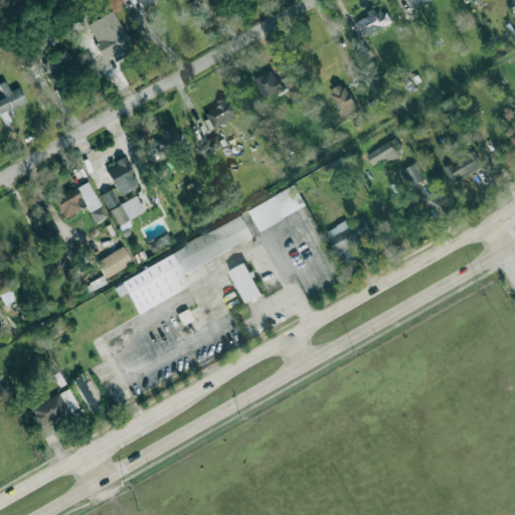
[(137,0),(142,8),(155,0),(137,0)]
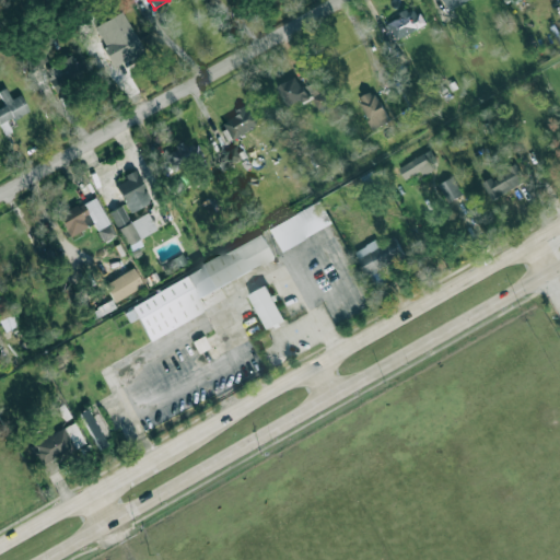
[(467,0),(443,0),(447,9),(467,0)]
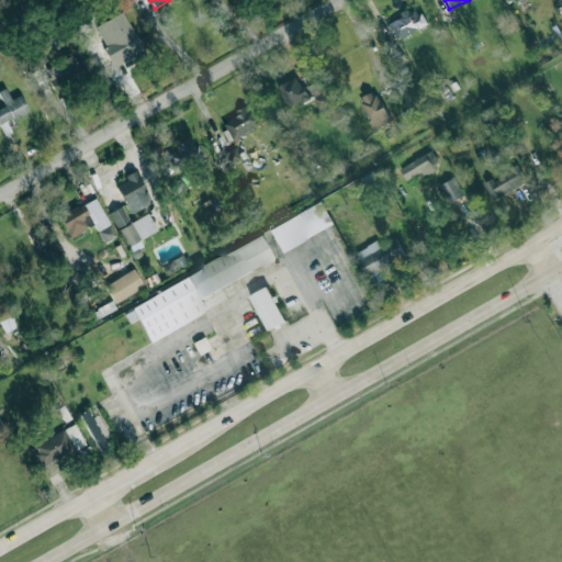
[(395,40),(426,26),(418,8),(388,21),(395,40)]
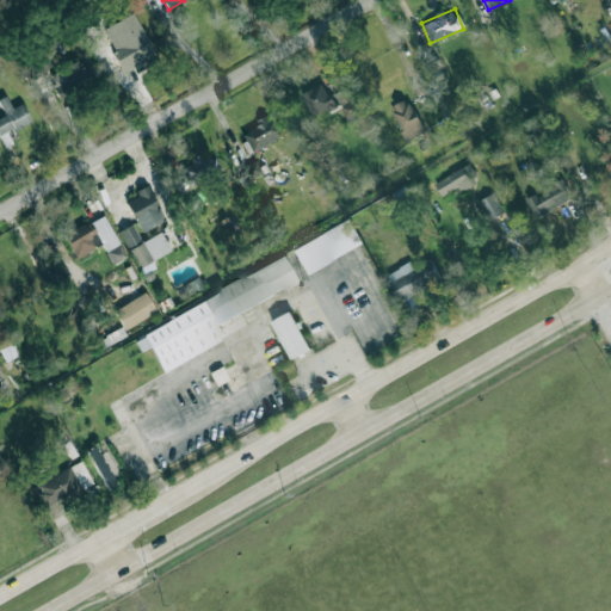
[(102,29),(125,73),(156,56),(134,12),(102,29)]
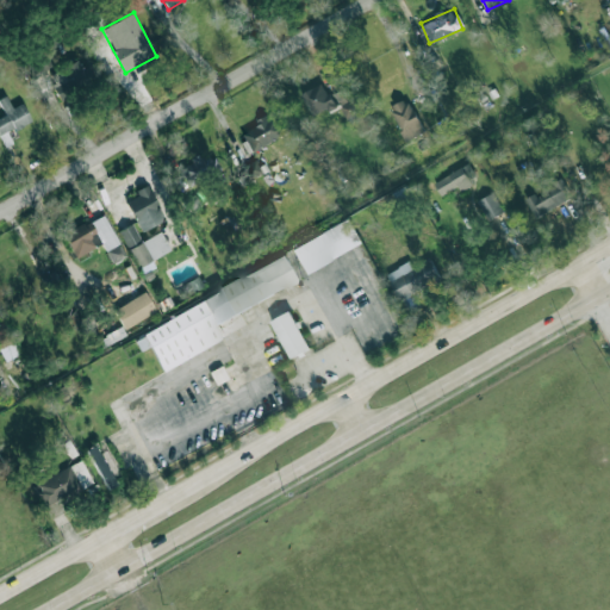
[(300,94),(313,118),(335,106),(323,82),(300,94)]
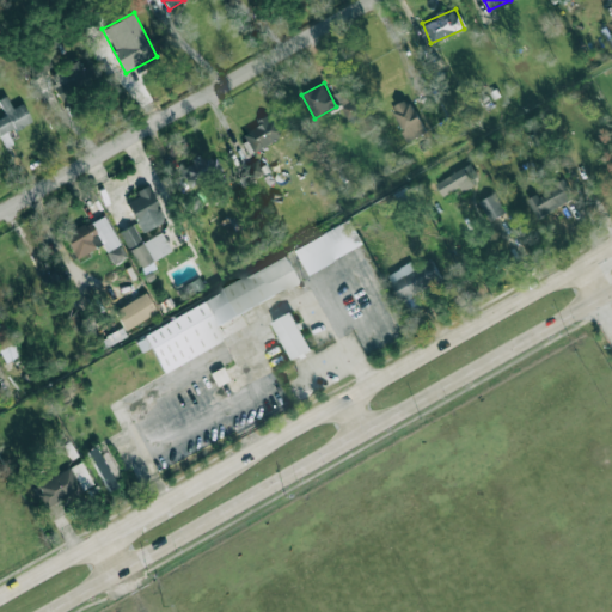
[(362,117),(348,87),(335,93),(349,123),(362,117)]
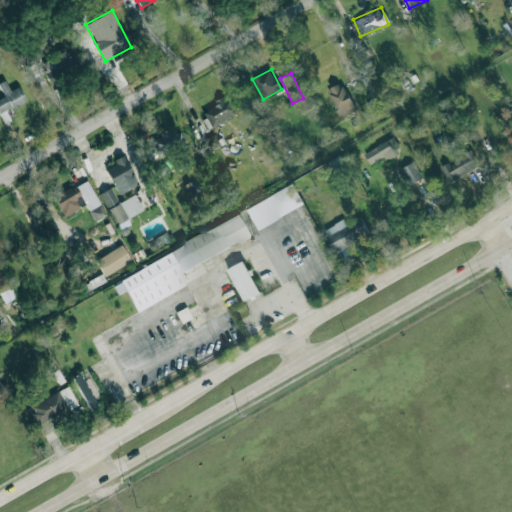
[(6,112),(26,102),(18,86),(10,91),(4,80),(0,82),(0,88),(4,96),(0,98),(0,116),(1,118),(7,115),(6,112)]
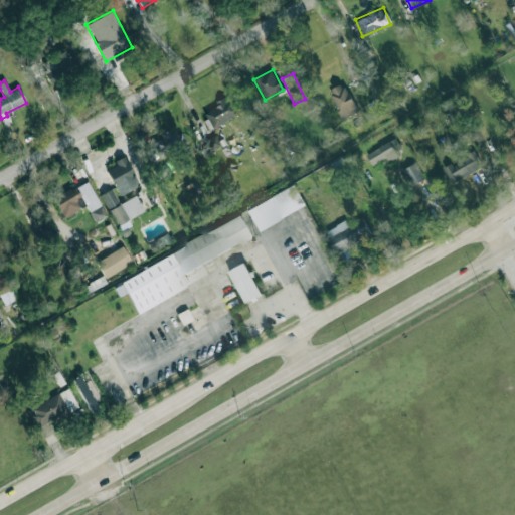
[(357,112),(344,82),(329,90),(342,119),(357,112)]
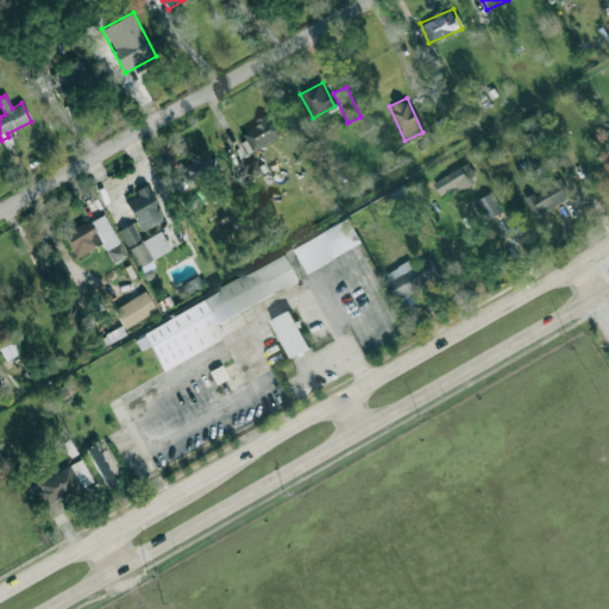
[(251,151),(288,131),(277,112),(240,132),(251,151)]
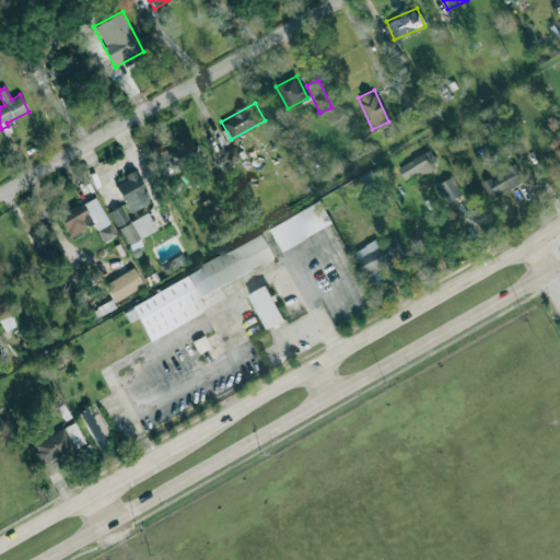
[(162,151),(168,170),(201,159),(196,141),(162,151)]
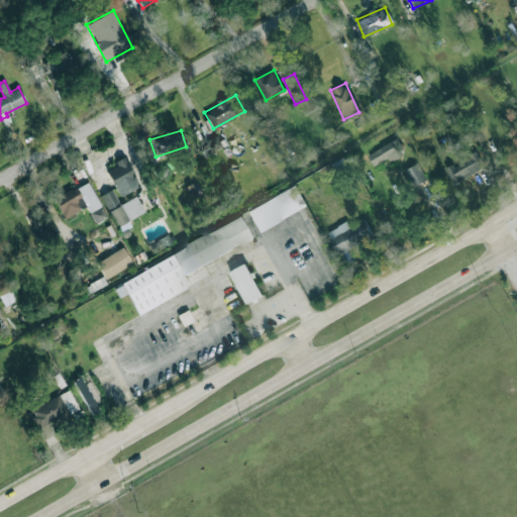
[(404,151),(397,138),(368,153),(374,165),(387,158),(389,160),(404,151)]
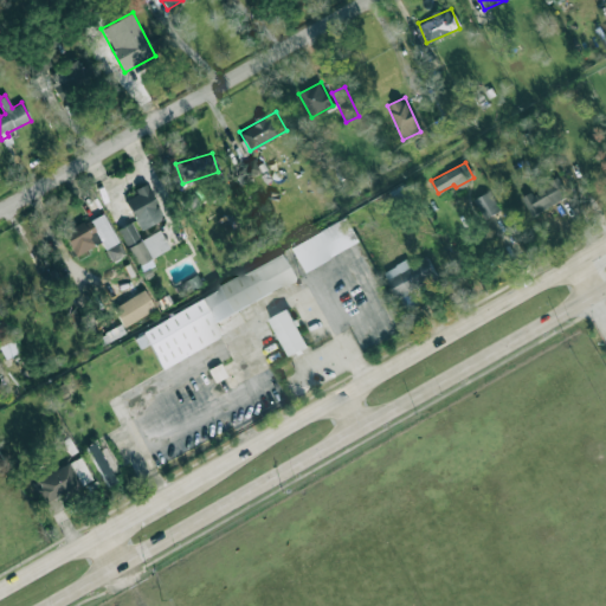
[(568,197),(560,179),(521,198),(530,216),(568,197)]
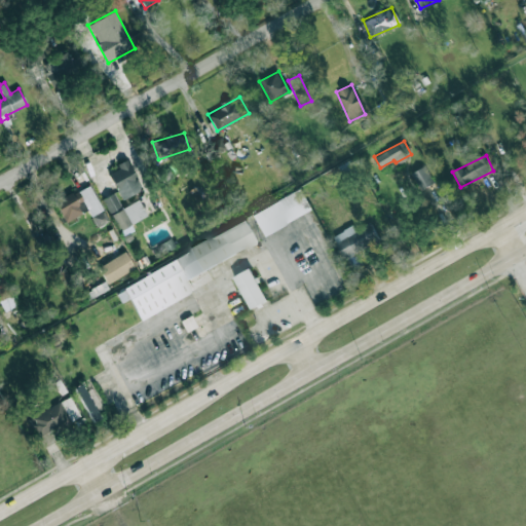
[(108,174),(121,199),(142,189),(126,159),(116,164),(118,168),(108,174)]
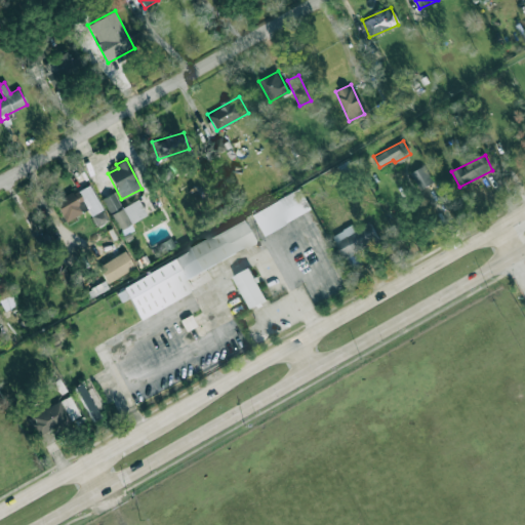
[(410,172),(418,190),(433,183),(423,165),(410,172)]
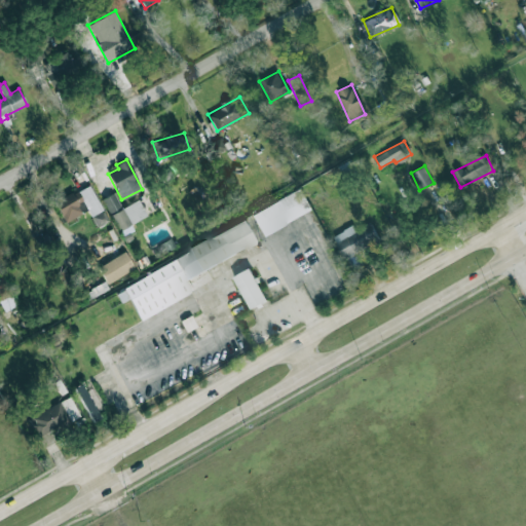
[(108,221),(89,184),(54,201),(65,222),(87,210),(97,227),(108,221)]
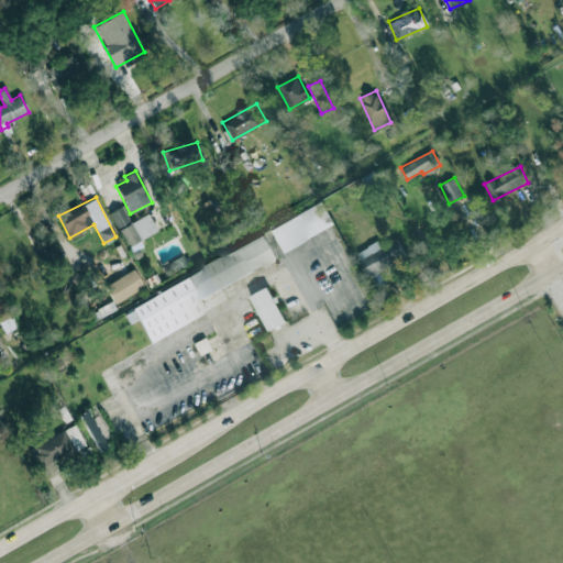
[(269,227),(279,250),(333,228),(323,203),(269,227)]
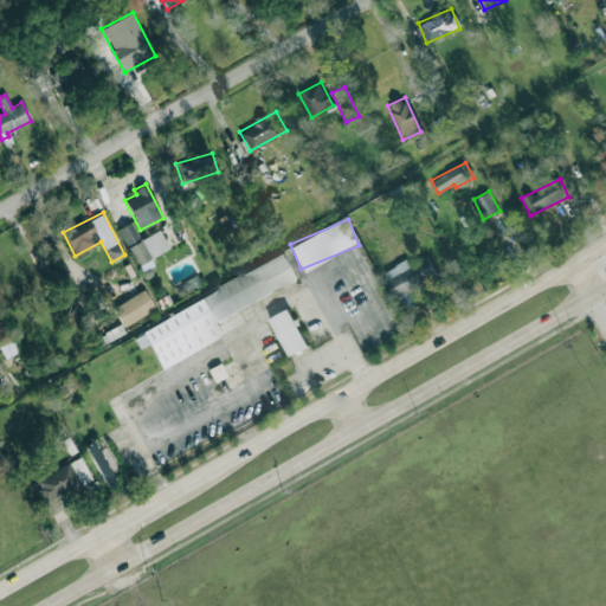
[(139,239),(133,223),(120,227),(137,272),(153,266),(149,257),(168,249),(161,230),(139,239)]
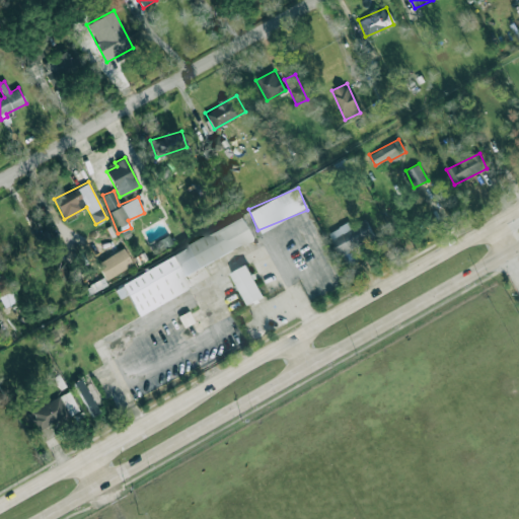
[(335,212),(329,204),(318,210),(323,218),(335,212)]
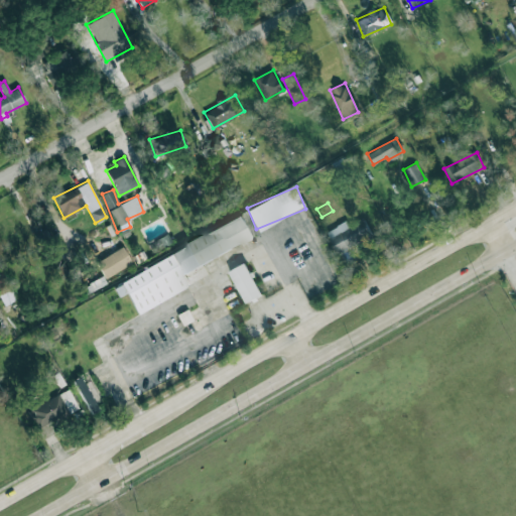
[(188,287),(181,274),(251,240),(240,218),(112,283),(119,296),(126,292),(136,313),(188,287)]
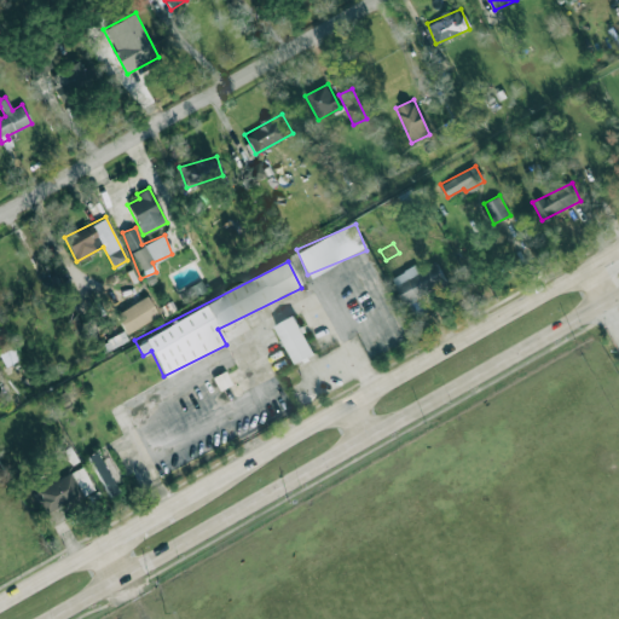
[(415,265),(389,279),(406,307),(449,282),(437,261),(418,272),(415,265)]
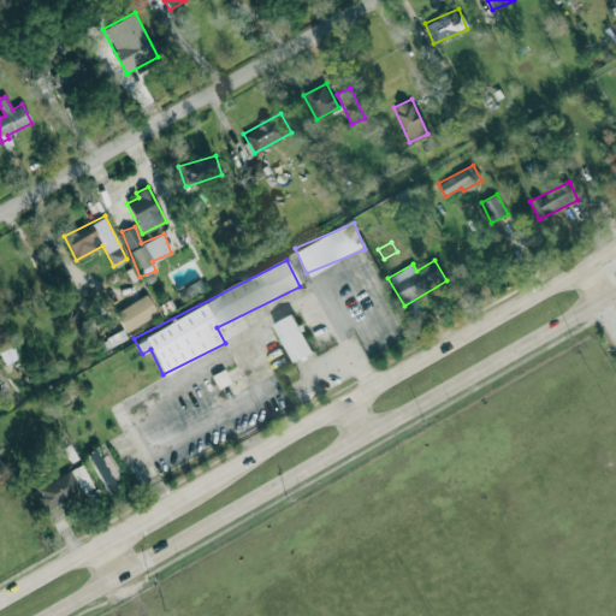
[(114,309),(123,330),(157,317),(148,296),(114,309)]
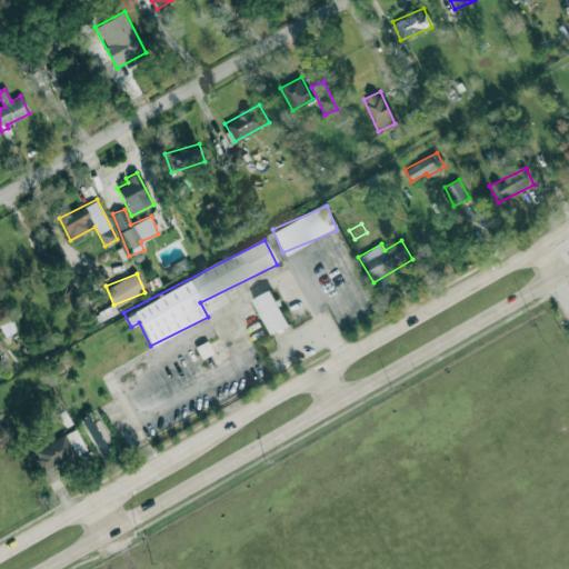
[(252,299),(271,335),(289,325),(270,289),(252,299)]
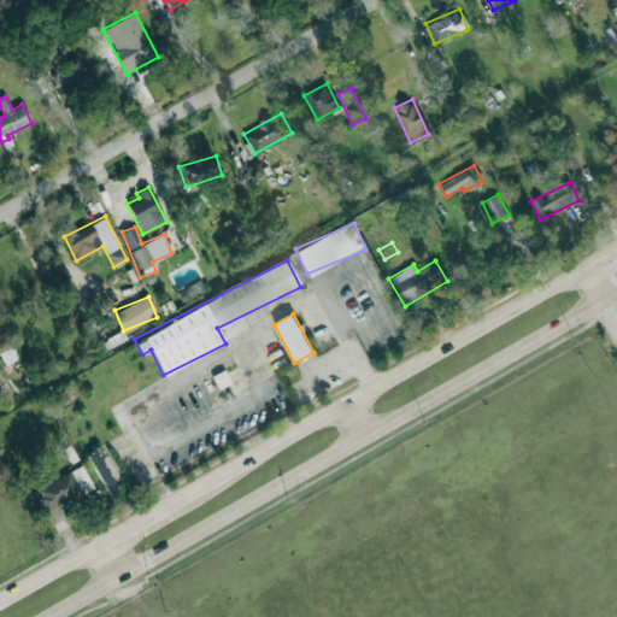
[(0,356),(5,365),(19,358),(3,324),(0,324),(0,356)]
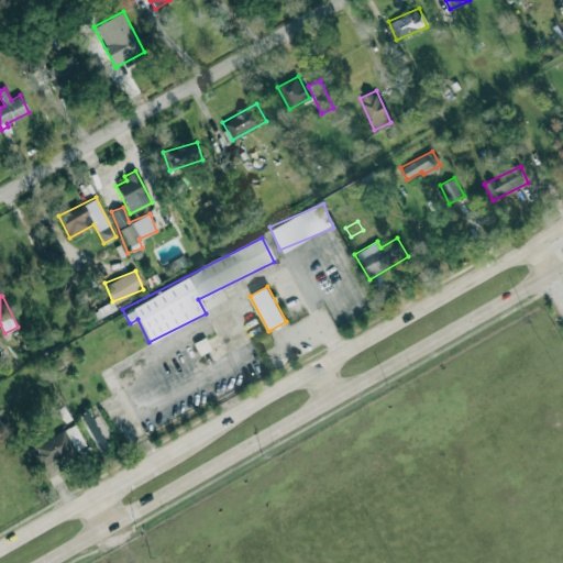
[(99,452),(108,448),(88,411),(79,415),(99,452)]
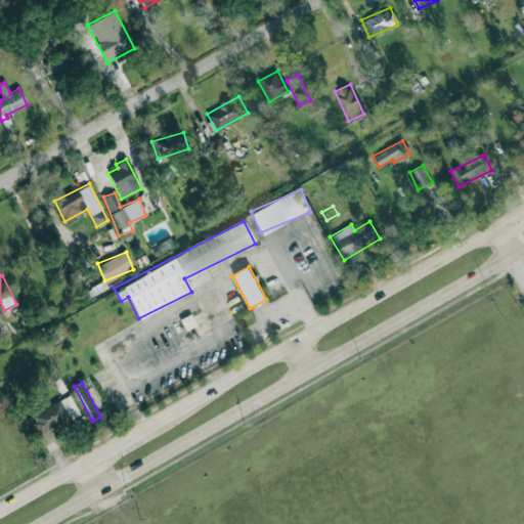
[(29,415),(43,443),(53,438),(48,427),(78,413),(70,395),(29,415)]
